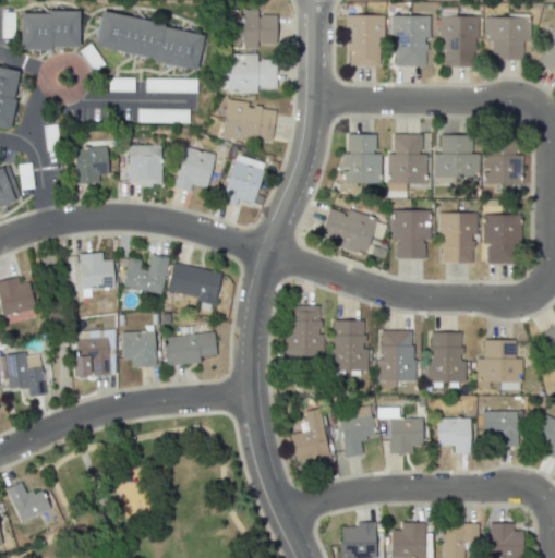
[(278,14),(260,14),(260,9),(229,9),(228,44),(245,45),(245,48),(258,48),(258,44),(277,44),(278,14)]
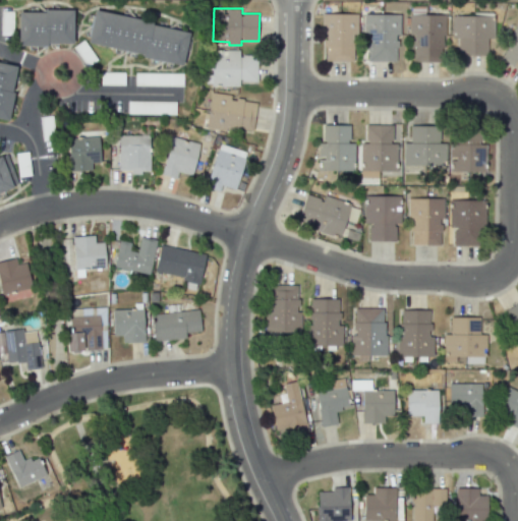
[(20,45),(75,45),(75,11),(20,10),(20,45)]
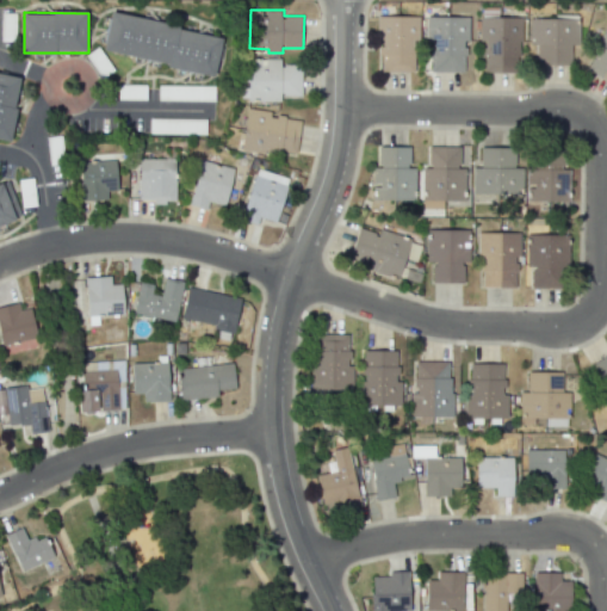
[(224,35),(112,13),(105,53),(217,74),(224,35)]
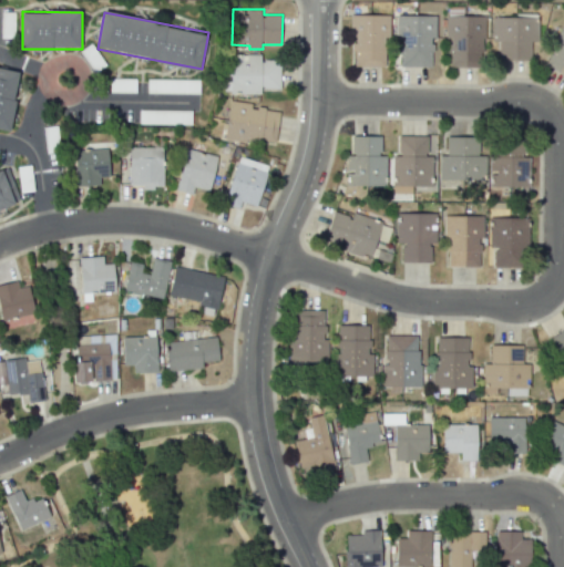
[(392,14),(352,14),(351,38),(356,38),(355,66),(387,66),(388,38),(391,38),(392,14)]
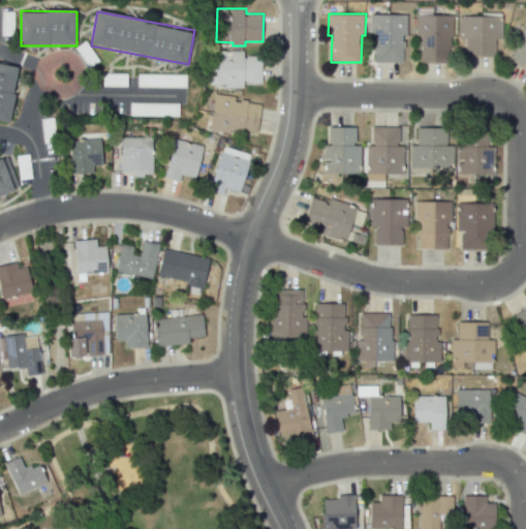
[(408,14),(372,14),(371,35),(375,35),(375,62),(404,62),(404,35),(408,35),(408,14)]
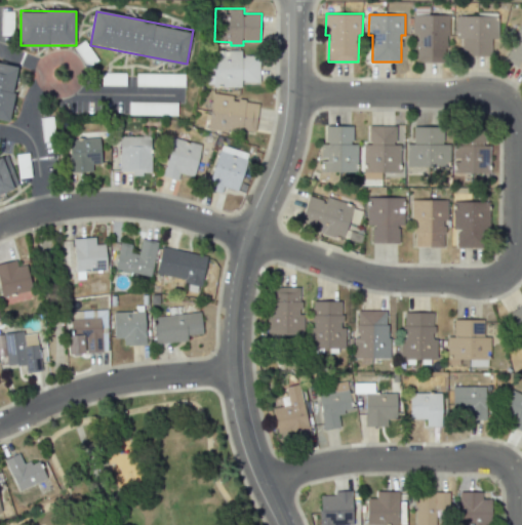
[(417,62),(448,63),(449,15),(414,14),(414,36),(417,36),(417,62)]
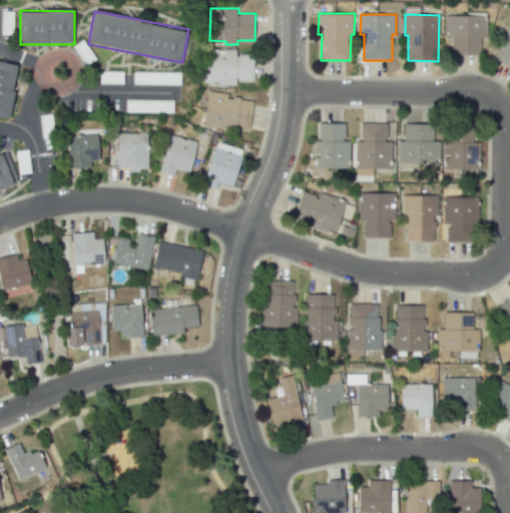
[(453,54),(484,55),(485,16),(447,15),(446,37),(453,37),(453,54)]
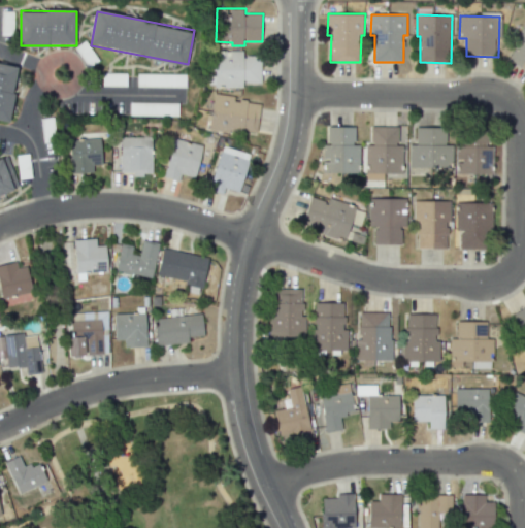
[(524,26),(507,59),(524,67),(524,26)]
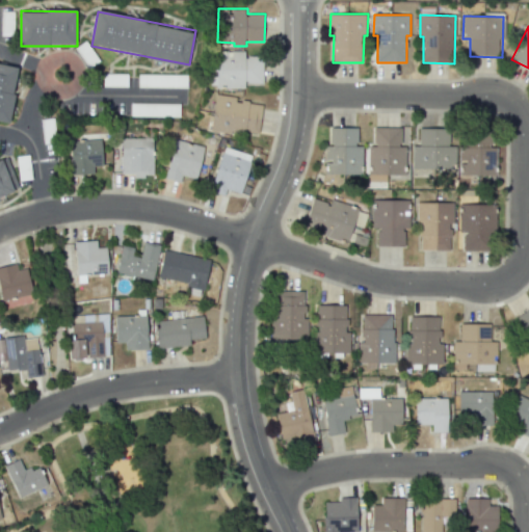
[(101,61),(87,41),(77,48),(90,68),(101,61)]
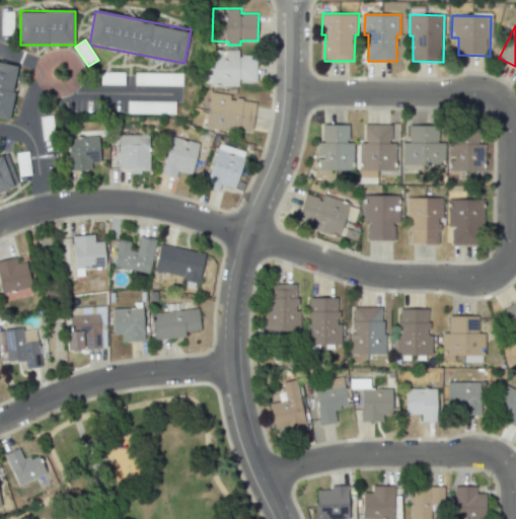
[(212,50),(213,87),(241,86),(240,82),(258,82),(258,55),(240,55),(240,50),(212,50)]
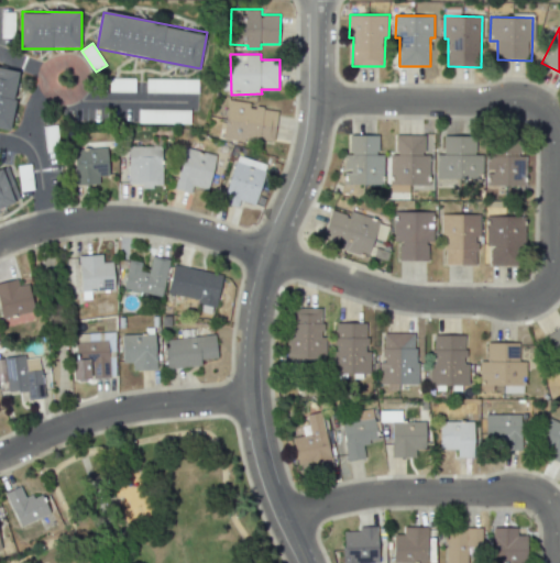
[(0,128),(12,130),(20,69),(0,66),(0,128)]
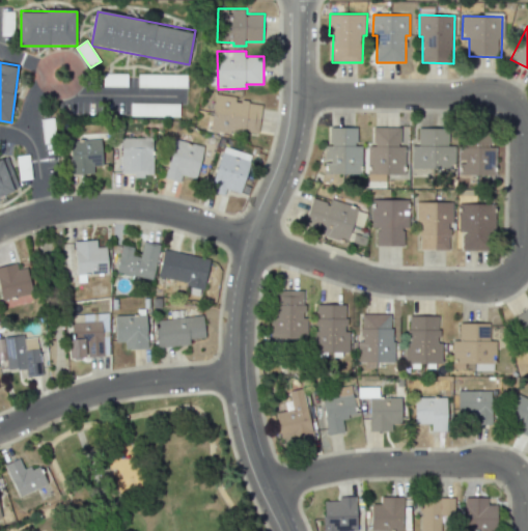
[(212,129),(259,135),(264,102),(216,95),(212,129)]
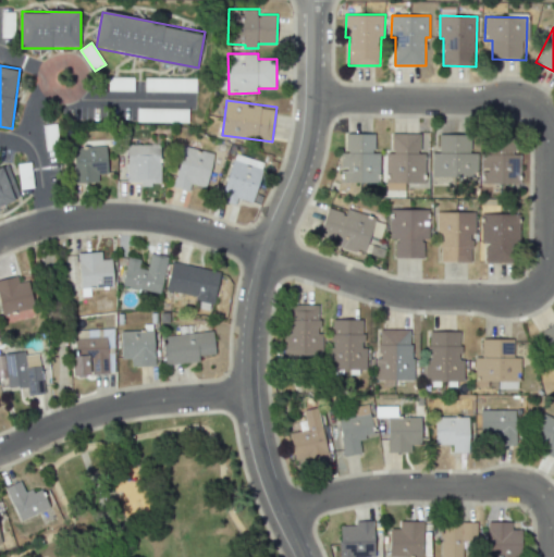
[(343,182),(380,183),(381,153),(377,153),(378,134),(348,133),(347,153),(343,152),(343,182)]
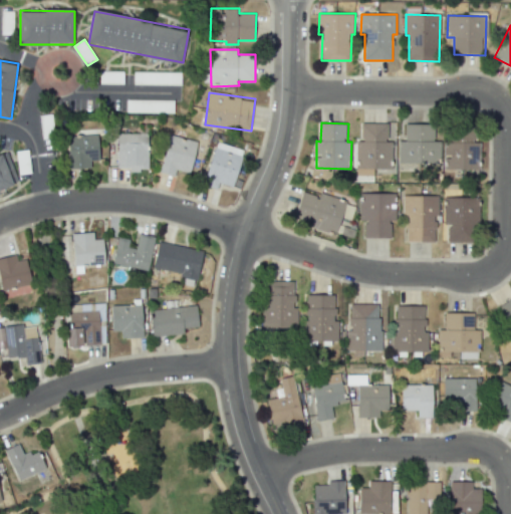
[(357,176),(374,176),(375,169),(393,169),(394,141),(390,141),(390,123),(362,122),(362,141),(357,141),(357,176)]
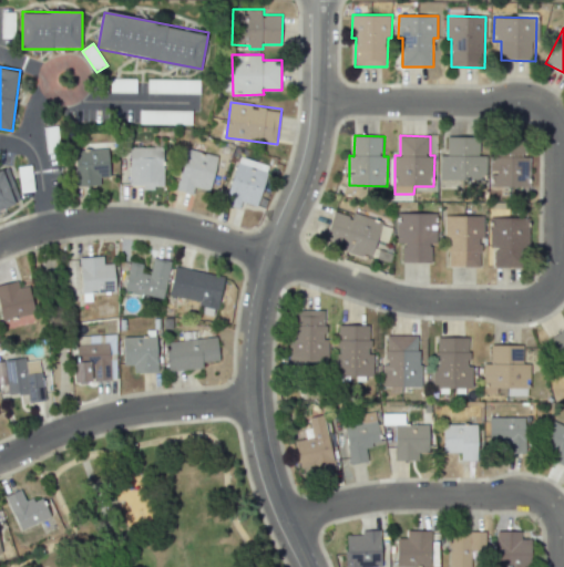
[(441,155),(441,178),(488,179),(489,156),(481,155),(481,137),(449,136),(449,155),(441,155)]
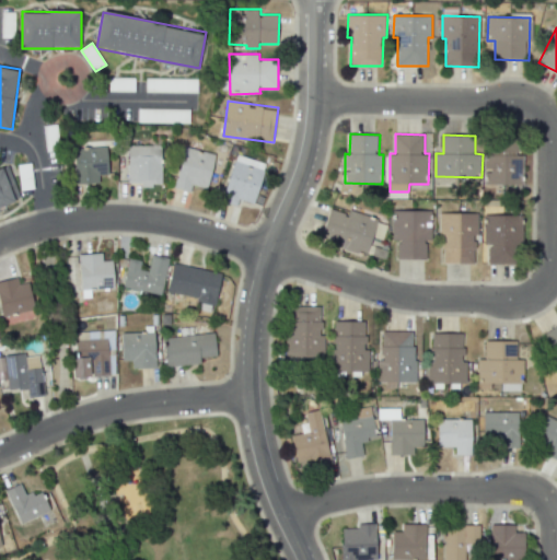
[(524,154),(519,154),(519,139),(486,140),(487,185),(524,185),(524,154)]
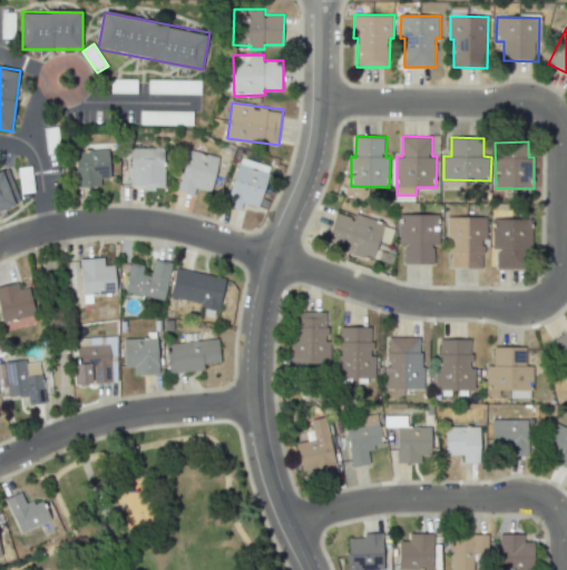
[(132,187),(165,188),(166,149),(133,147),(132,187)]
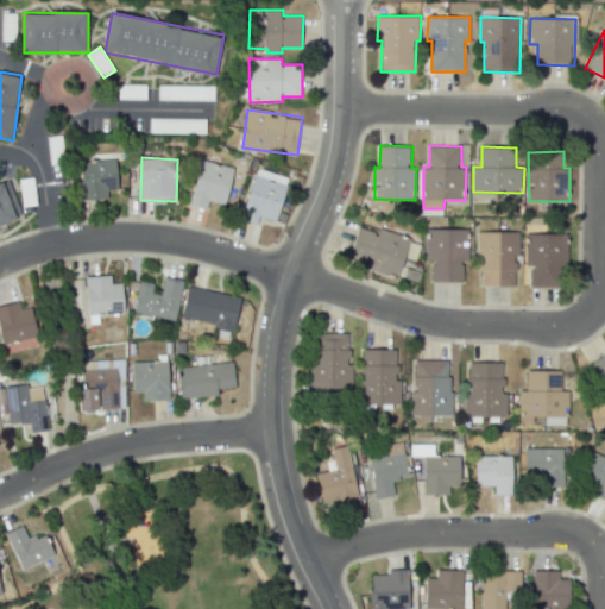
[(118,159),(82,161),(83,200),(109,199),(109,190),(119,190),(118,159)]
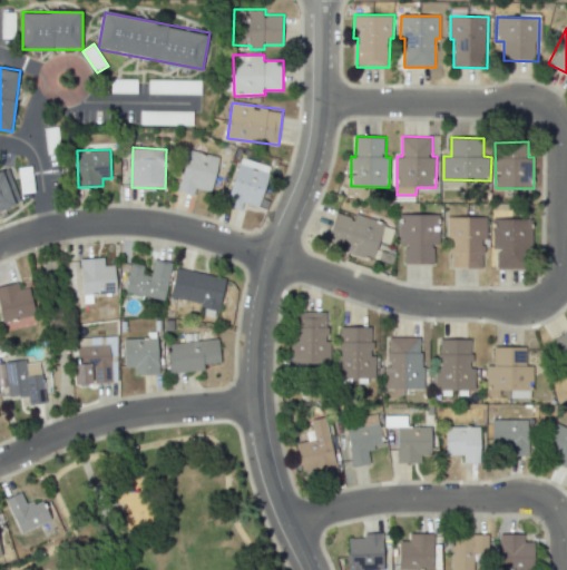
[(195,195),(197,188),(213,193),(221,157),(188,149),(178,192),(195,195)]
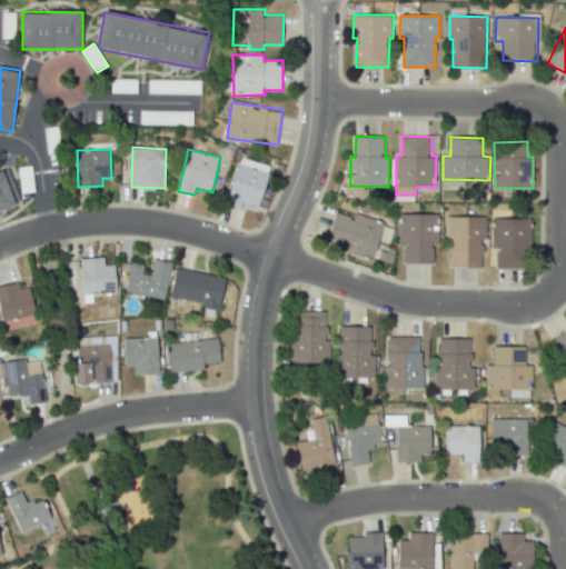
[(242,208),(245,202),(259,207),(272,166),(241,157),(227,203),(242,208)]
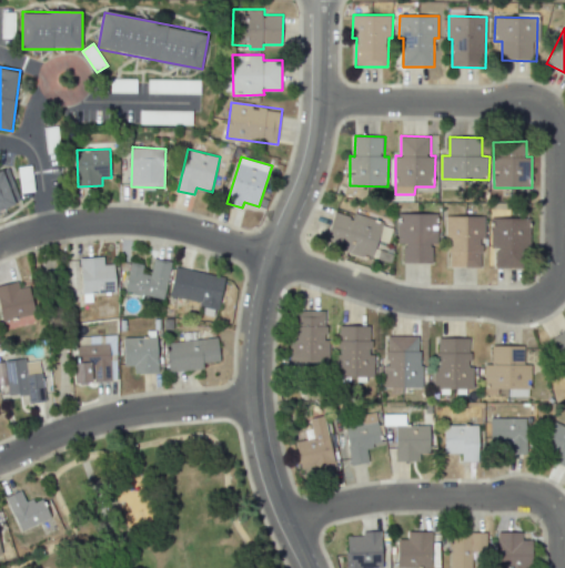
[(0,172),(0,212),(22,204),(10,169),(0,172)]
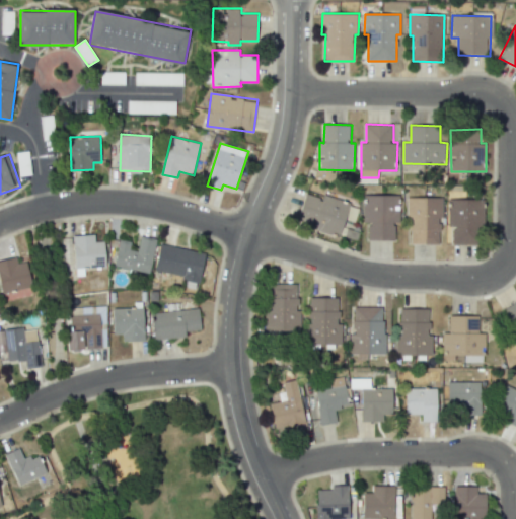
[(299,217),(316,222),(314,229),(341,236),(351,202),(324,195),(323,198),(306,193),(299,217)]
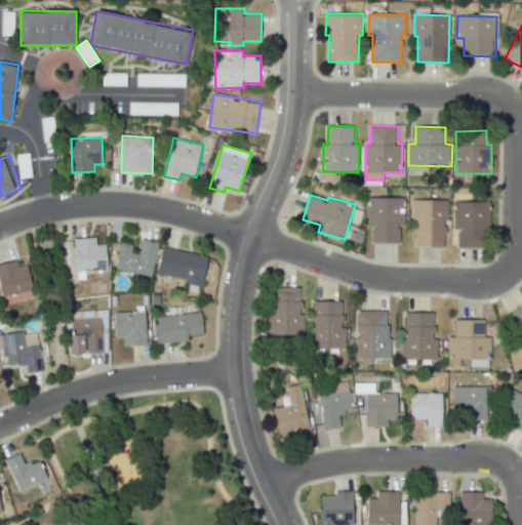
[(369,226),(374,226),(374,243),(400,243),(400,225),(405,225),(405,197),(369,197),(369,226)]
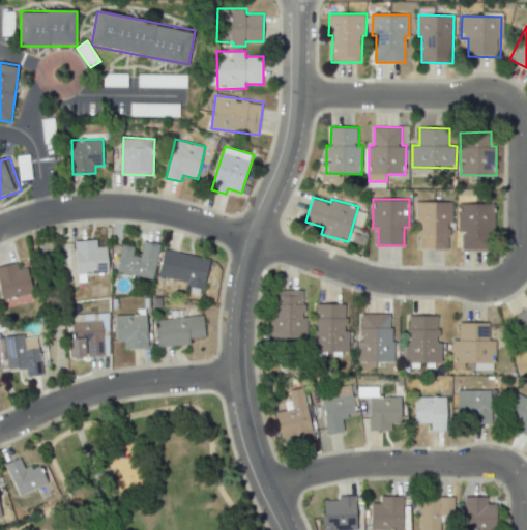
[(451,249),(451,202),(418,201),(417,249),(451,249)]
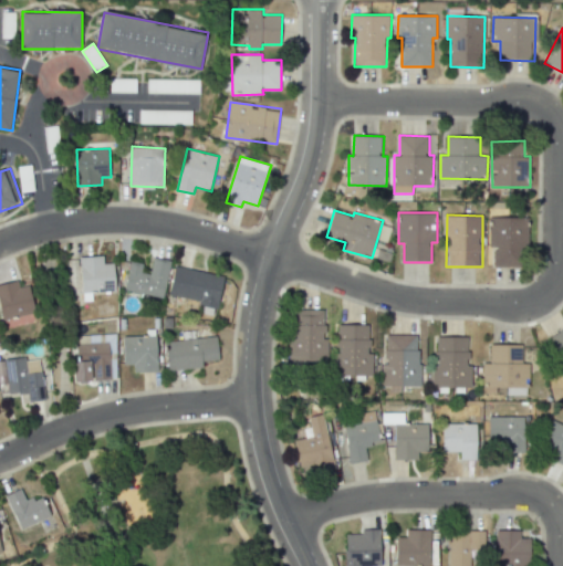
[(530,218),(491,217),(490,248),(496,248),(496,266),(529,268),(530,218)]
